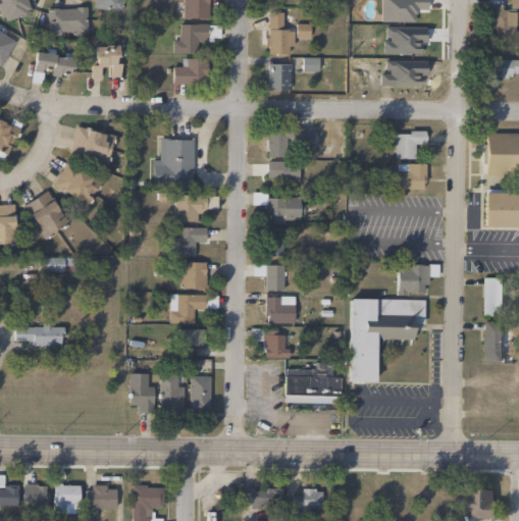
[(29,0),(33,14),(3,22),(0,11),(0,0),(29,0)]
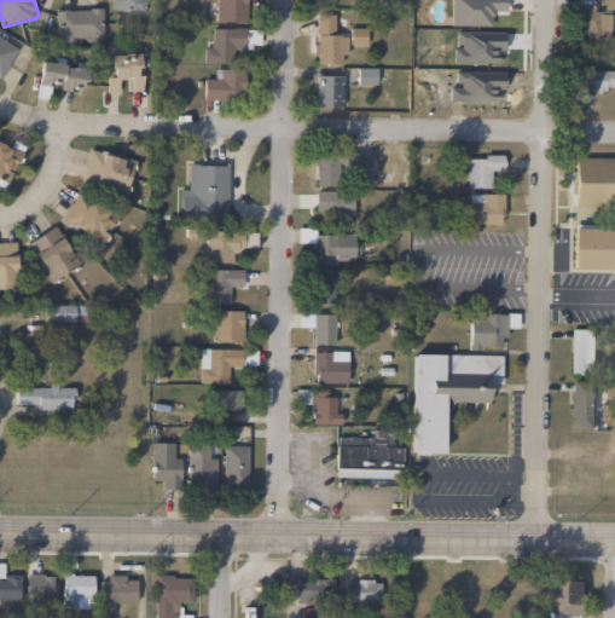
[(148,0),(146,15),(112,10),(114,0),(148,0)]
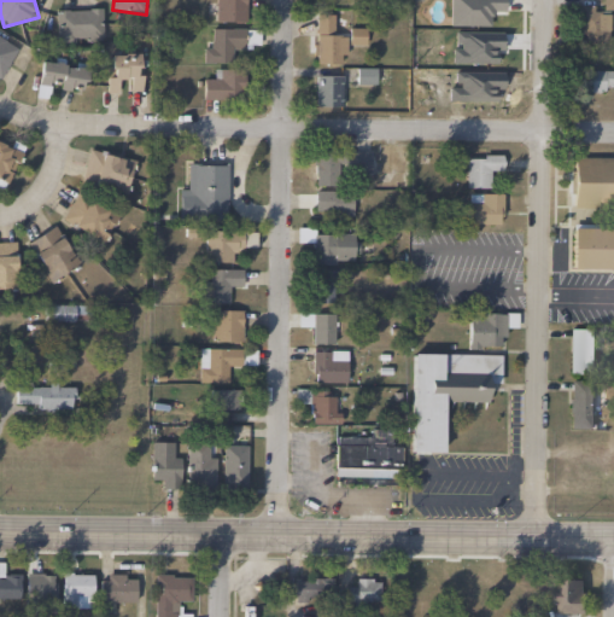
[(247,0),(247,22),(218,22),(218,0),(247,0)]
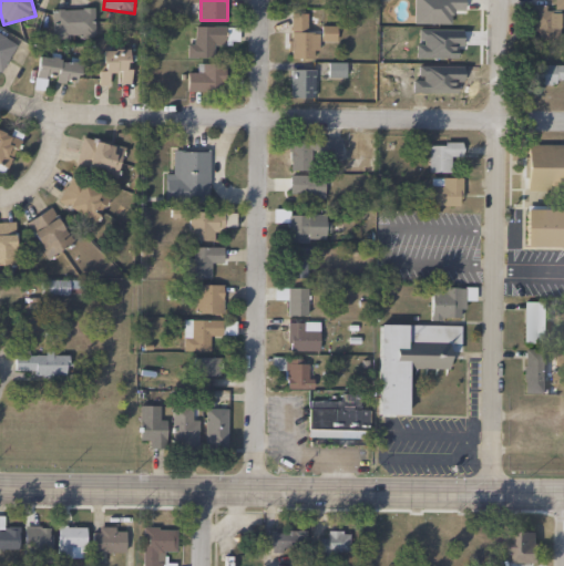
[(534,6),(555,6),(555,0),(563,0),(563,9),(562,9),(562,40),(534,40),(534,6)]
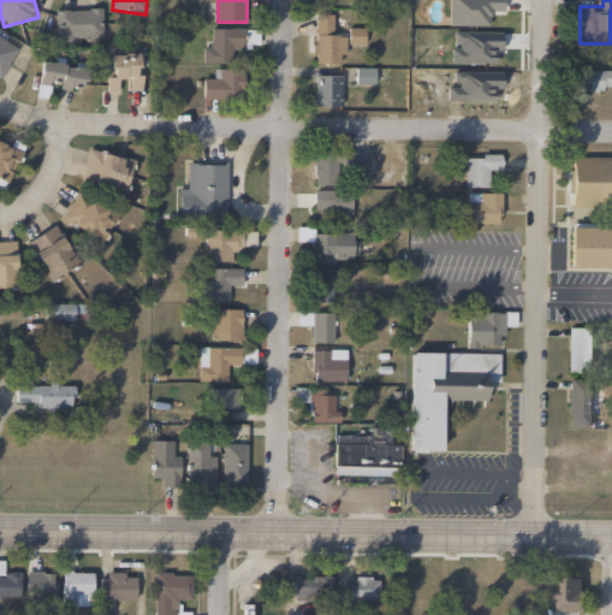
[(105,10),(105,43),(58,43),(58,10),(105,10)]
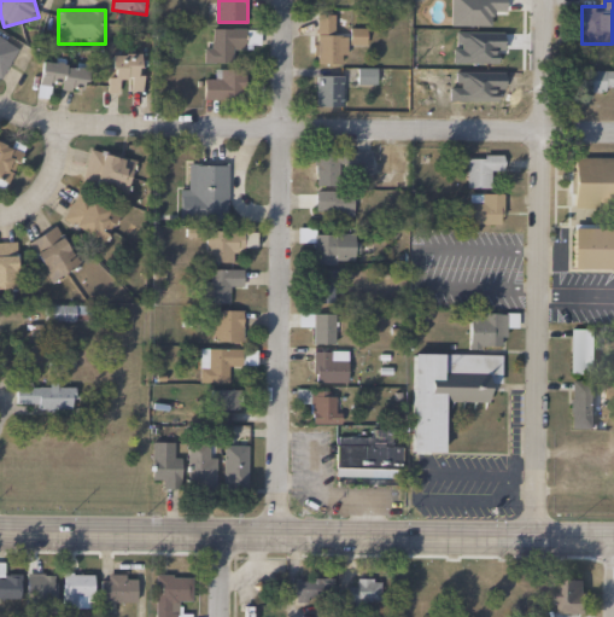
[(349,65),(319,65),(319,18),(337,18),(337,36),(349,36),(349,65)]
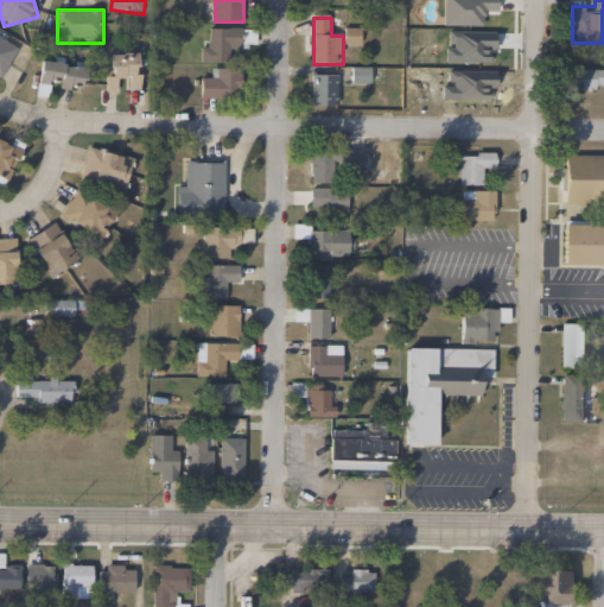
[(203,62),(203,40),(214,40),(214,29),(243,29),(243,51),(230,51),(230,62),(203,62)]
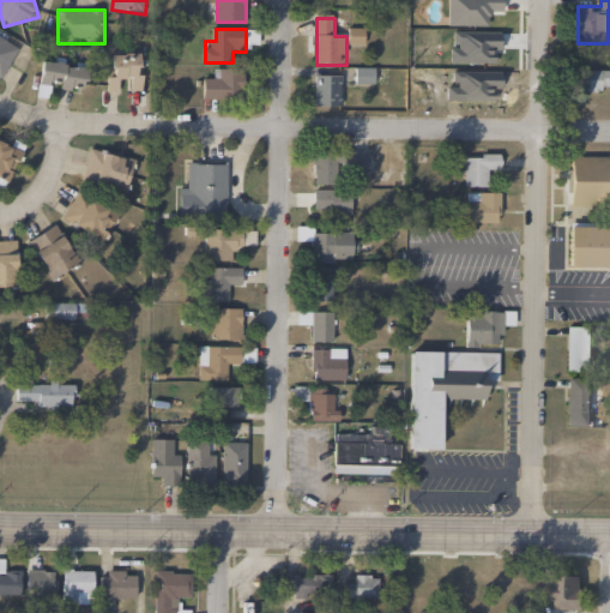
[(364,29),(364,46),(349,46),(349,29),(364,29)]
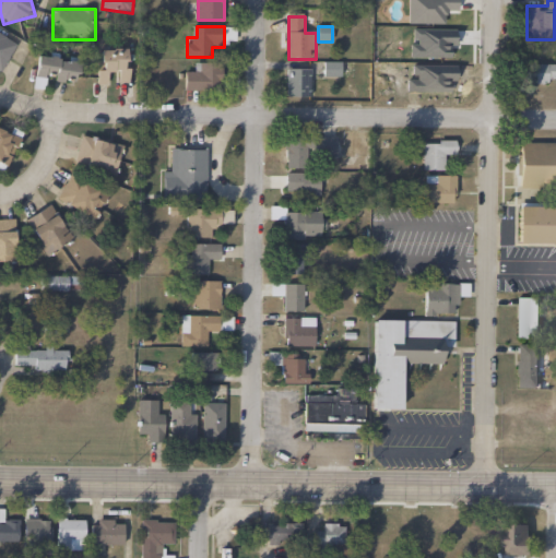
[(0,70),(0,32),(20,43),(3,72),(0,70)]
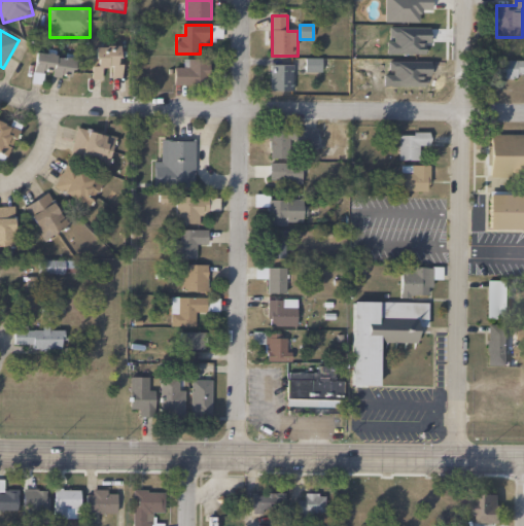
[(123,78),(112,78),(112,67),(103,67),(103,79),(93,79),(93,45),(123,45),(123,78)]
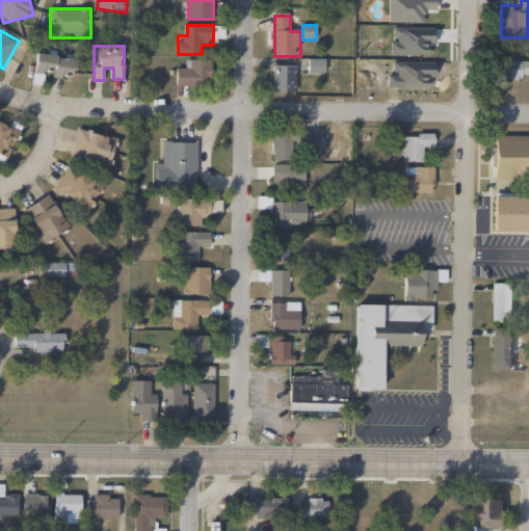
[(75,79),(45,76),(44,84),(33,83),(36,52),(77,56),(75,79)]
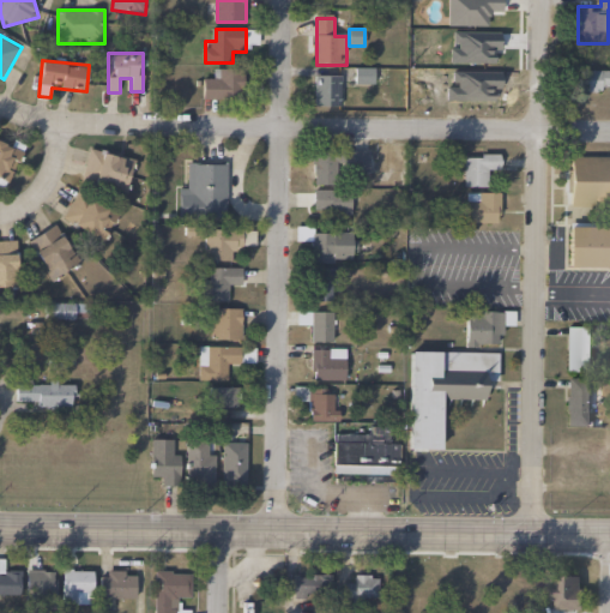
[(357,85),(357,67),(390,67),(390,85),(357,85)]
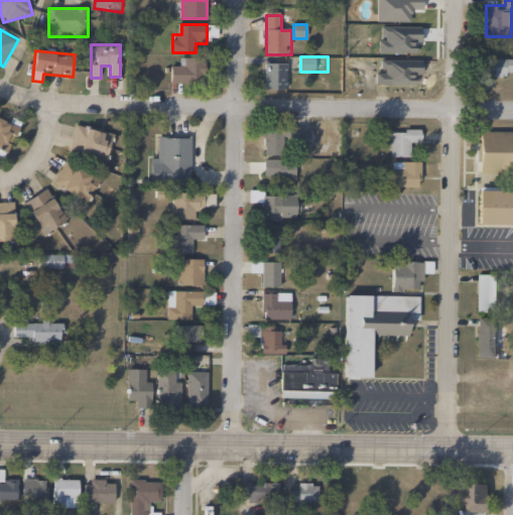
[(172,84),(172,66),(181,66),(181,58),(204,58),(204,84),(172,84)]
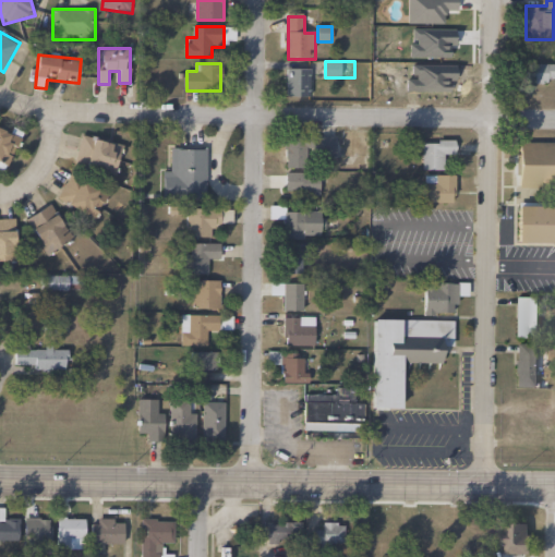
[(554,84),(531,84),(531,63),(554,63),(554,84)]
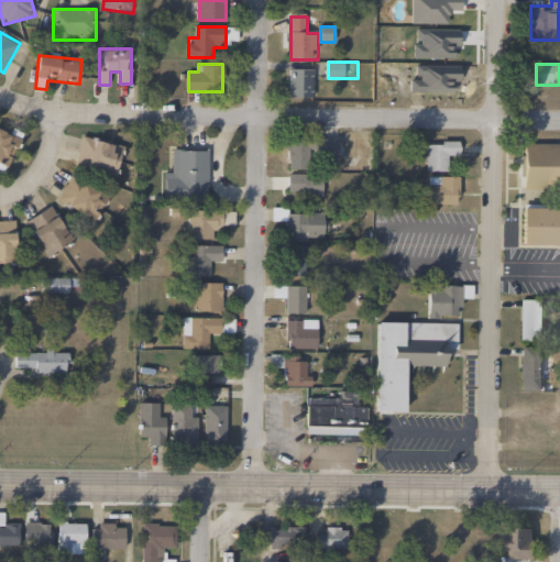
[(289,98),(289,69),(314,69),(314,98),(289,98)]
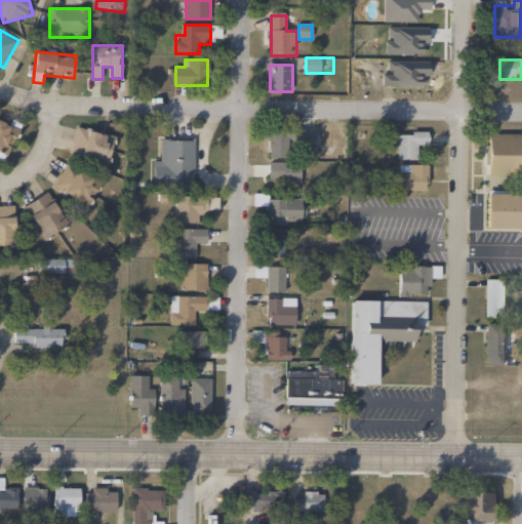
[(0,119),(22,127),(10,158),(0,154),(0,119)]
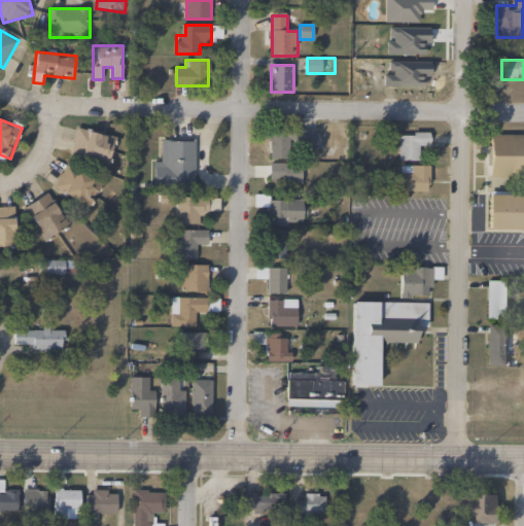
[(71,159),(76,130),(116,136),(112,165),(71,159)]
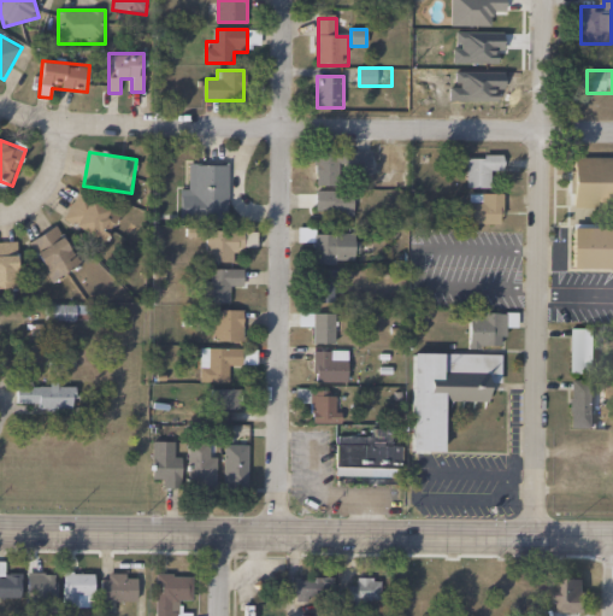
[(372,152),(372,174),(342,174),(342,186),(316,186),(316,152),(372,152)]
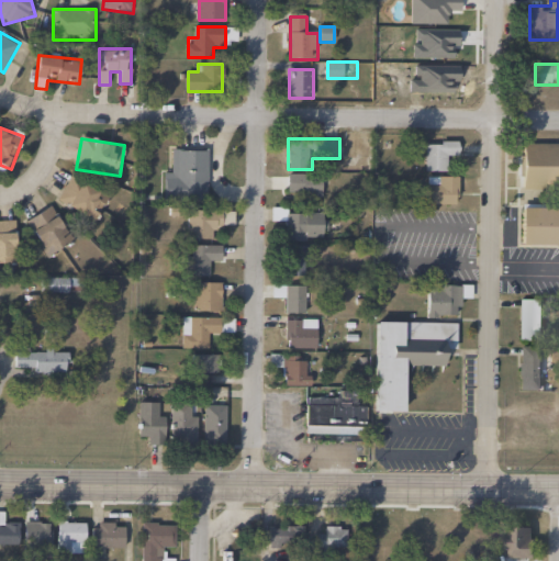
[(448,171),(426,171),(426,142),(459,142),(459,156),(448,156),(448,171)]
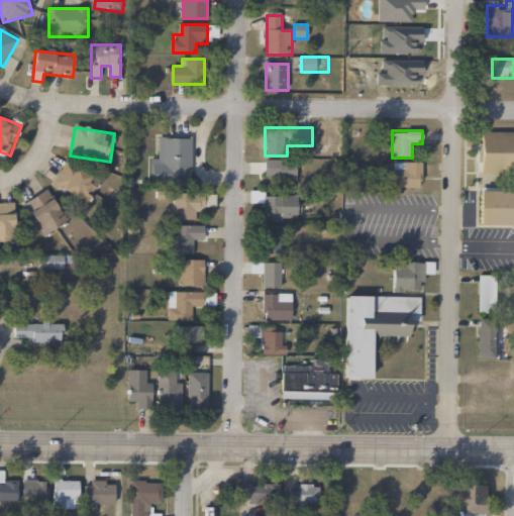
[(513,174),(481,174),(481,132),(513,132),(513,174)]
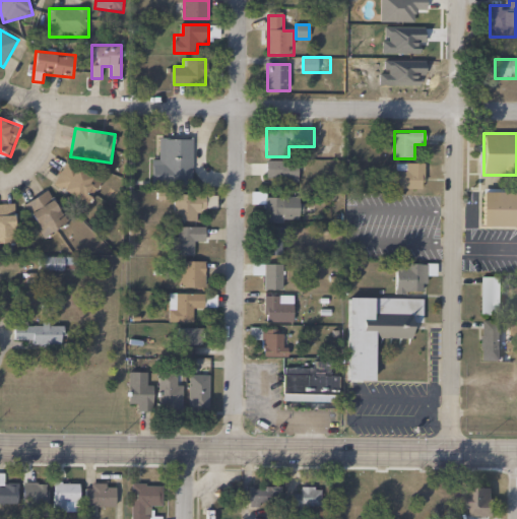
[(152,158),(160,158),(160,138),(193,138),(193,184),(152,184),(152,158)]
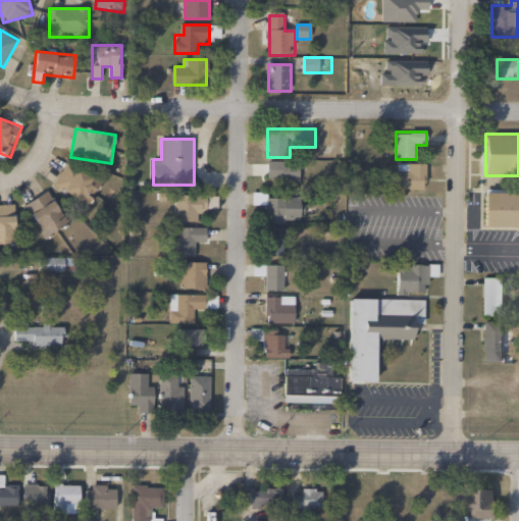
[(301,162),(301,183),(267,183),(267,162),(301,162)]
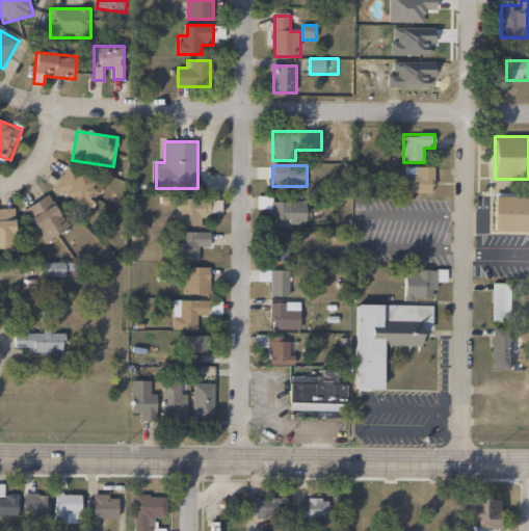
[(434,194),(404,194),(404,167),(434,167),(434,194)]
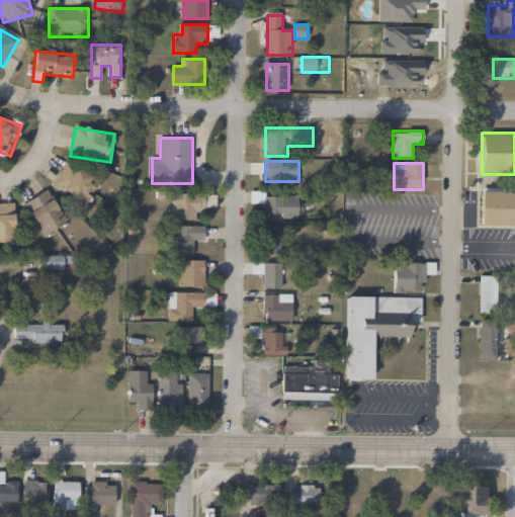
[(54,188),(64,165),(100,180),(90,204),(54,188)]
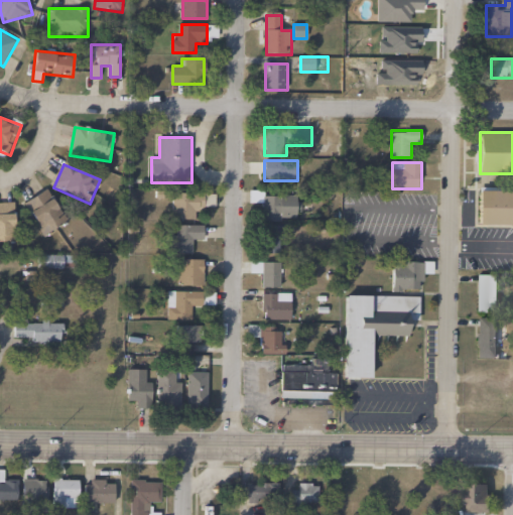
[(68,222),(43,236),(24,203),(48,188),(68,222)]
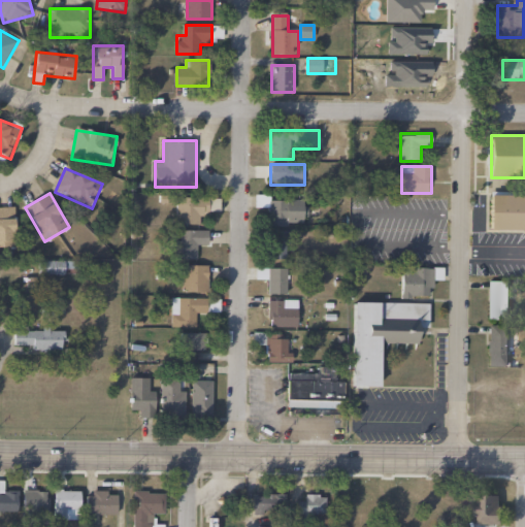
[(524,231),(490,231),(491,194),(524,194),(524,231)]
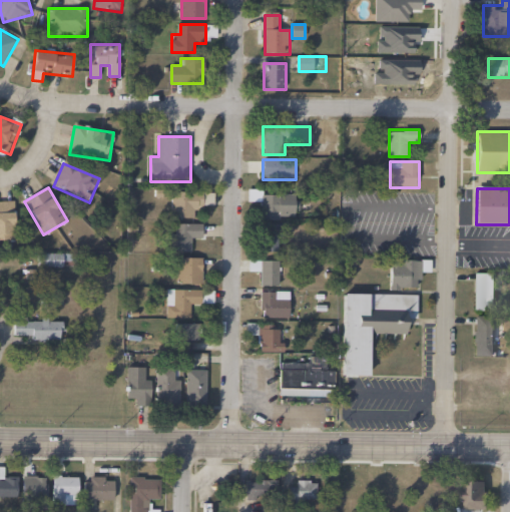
[(170,217),(170,193),(202,193),(202,210),(193,210),(193,217),(170,217)]
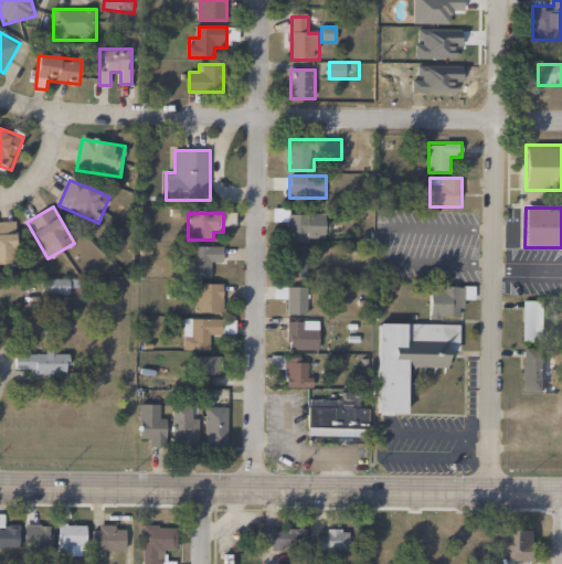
[(289,216),(329,216),(329,242),(289,242),(289,216)]
